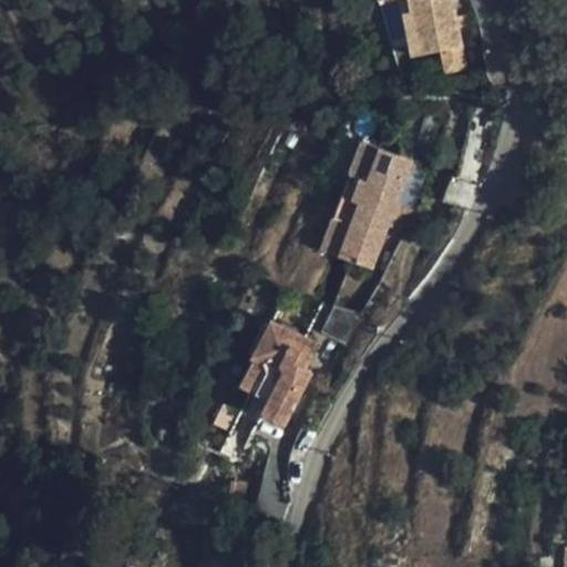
[(411,0),(413,10),(422,52),(465,43),(456,0),(411,0)]
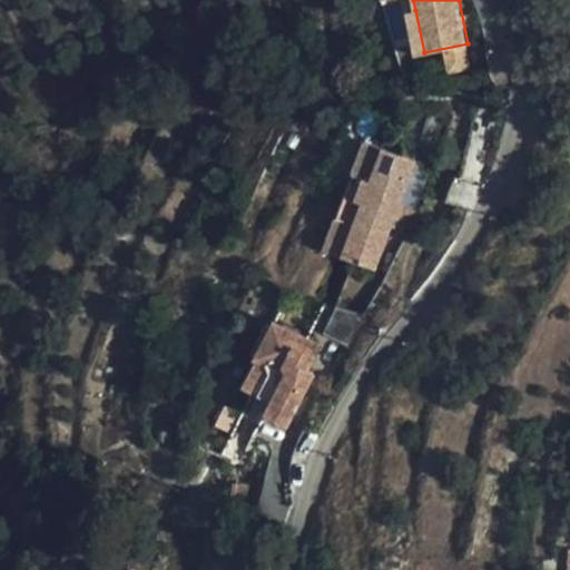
[(416,53),(424,52),(415,10),(409,11),(416,53)]
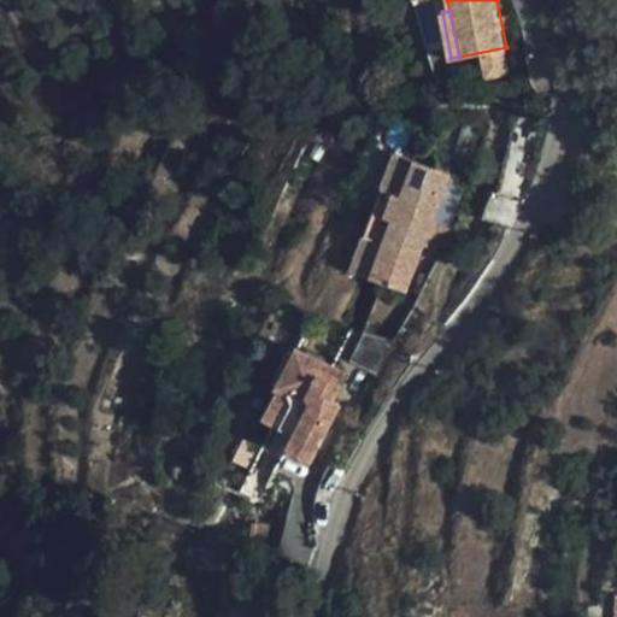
[(389,157),(371,216),(432,236),(438,223),(430,221),(445,174),(389,157)]
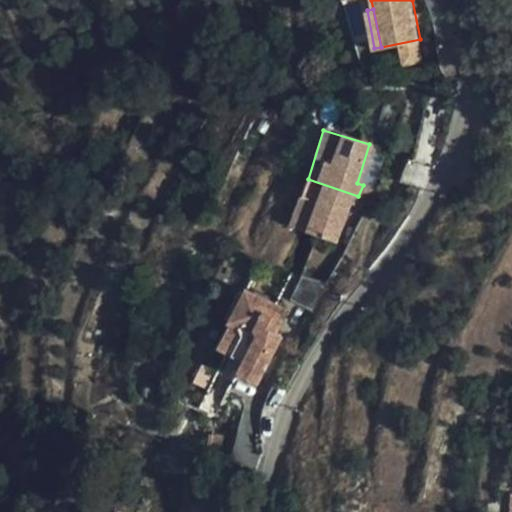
[(358,196),(308,179),(292,231),(339,245),(351,205),(356,206),(358,196)]
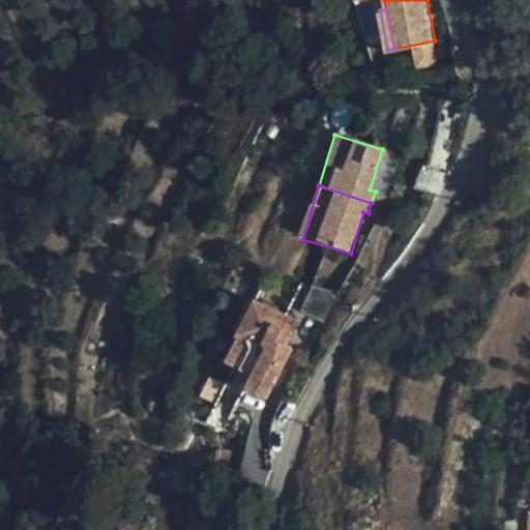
[(263,400),(286,350),(278,347),(289,323),(245,307),(231,340),(233,342),(222,370),(247,380),(243,391),(263,400)]
